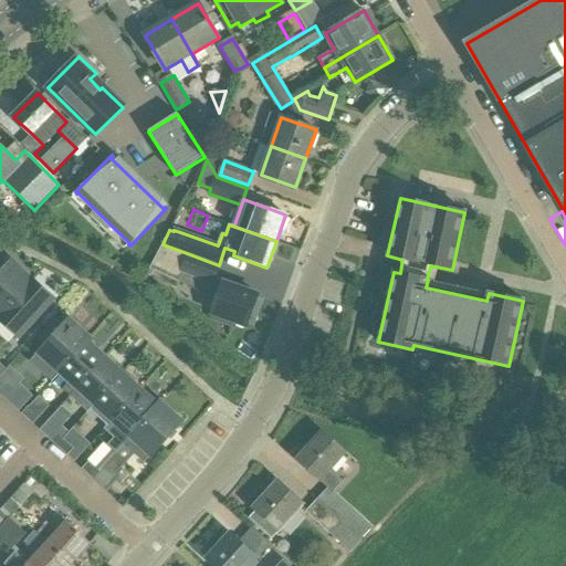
[(163,244),(150,268),(178,281),(181,271),(212,282),(219,265),(187,253),(175,249),(163,244)]
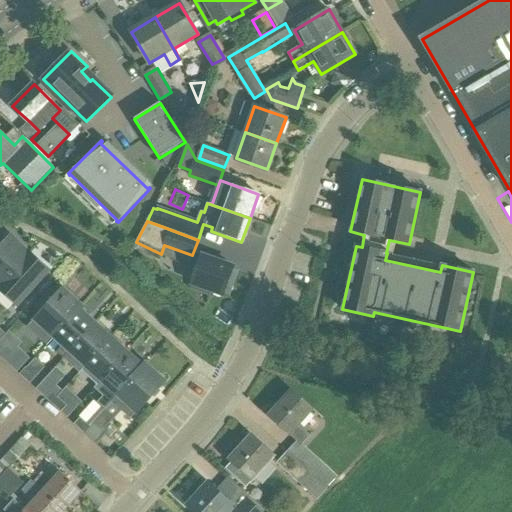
[(10,237),(0,248),(0,285),(29,254),(28,254),(10,237)]
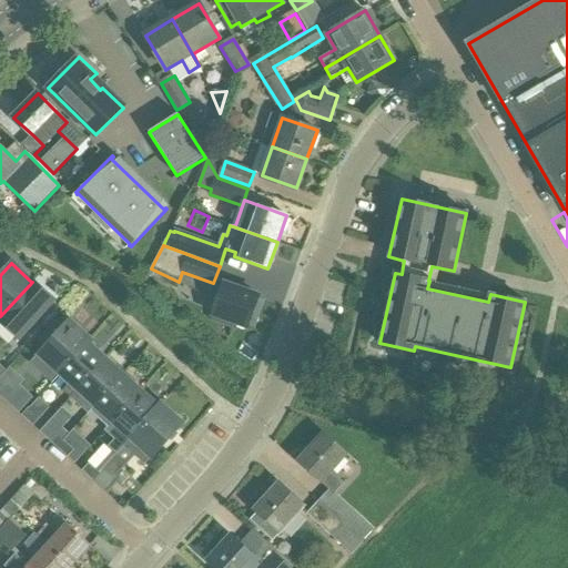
[(0,320),(19,337),(53,300),(31,281),(31,282),(32,282),(0,316),(0,320)]
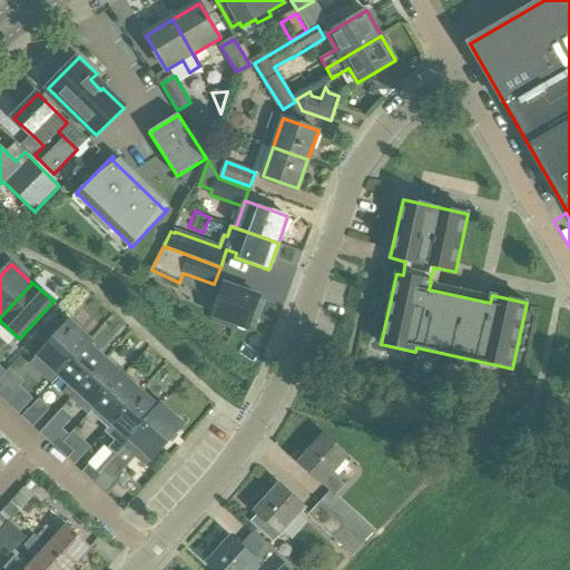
[(224,283),(210,321),(236,330),(237,324),(248,327),(249,325),(254,326),(263,300),(259,297),(259,296),(224,283)]
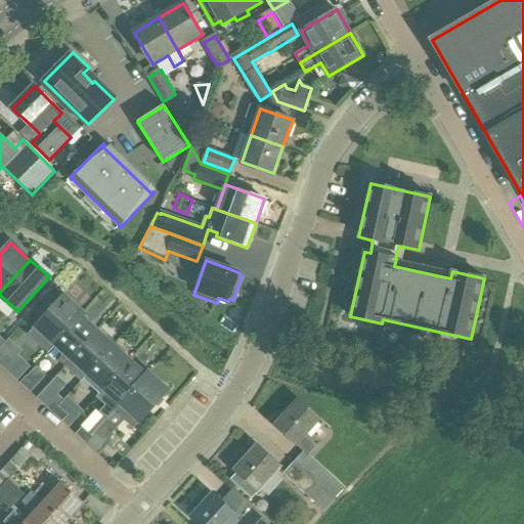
[(43,319),(29,335),(48,352),(49,352),(55,345),(81,316),(81,317),(83,314),(63,297),(58,302),(52,296),(36,313),(43,319)]
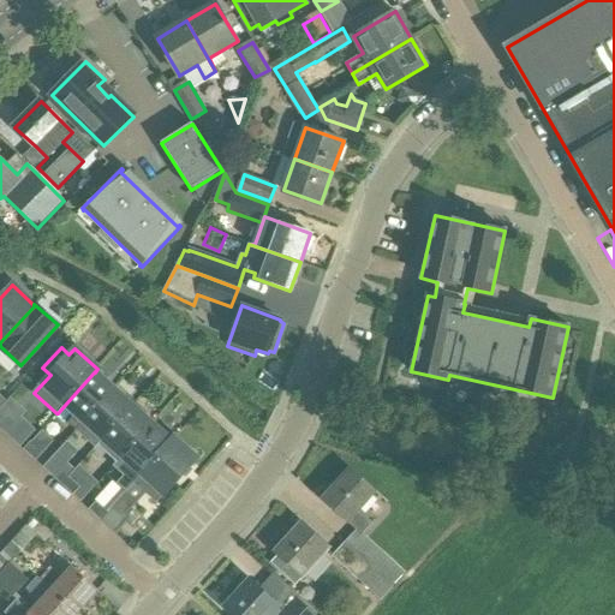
[(76,431),(84,422),(114,389),(95,372),(95,371),(65,405),(76,415),(67,423),(76,431)]
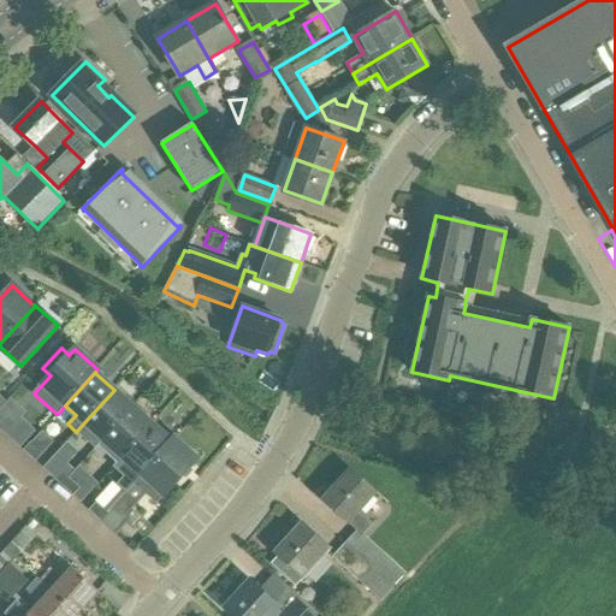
[(104,440),(132,407),(114,390),(84,422),(104,440)]
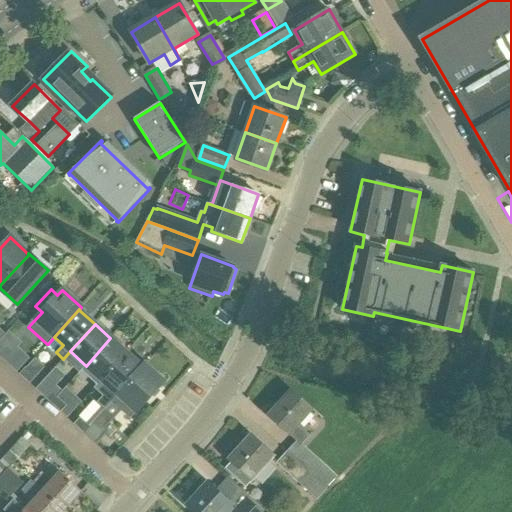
[(0,339),(0,357),(5,362),(18,348),(22,343),(8,331),(6,334),(0,339)]
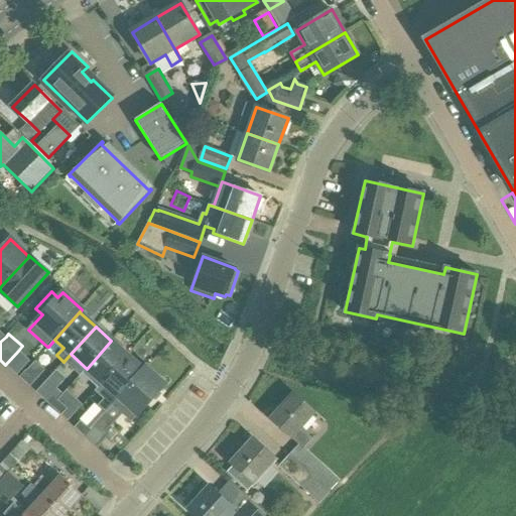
[(102,383),(127,356),(111,341),(87,369),(102,383)]
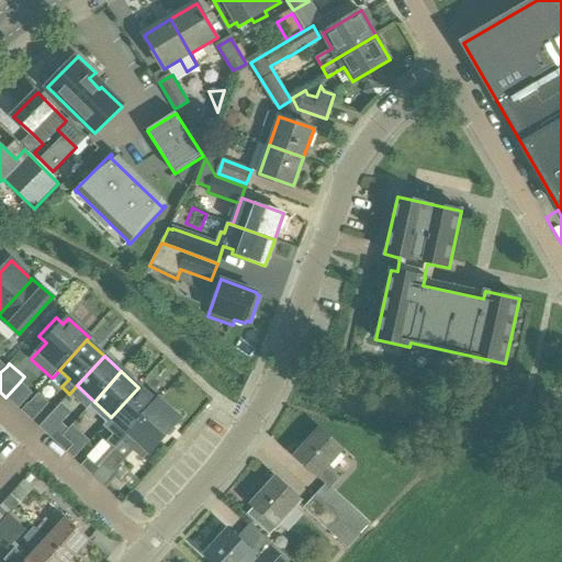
[(157,403),(156,403),(138,388),(111,417),(104,425),(114,435),(109,441),(116,449),(123,441),(122,441),(157,403)]
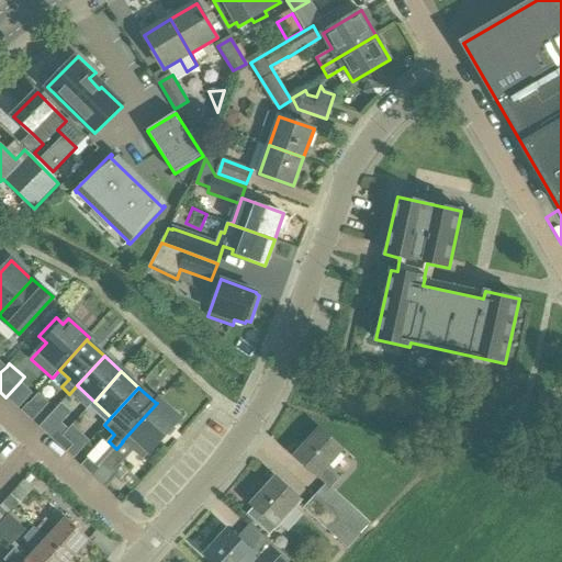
[(159,400),(156,403),(157,403),(122,441),(123,441),(143,460),(180,419),(159,400)]
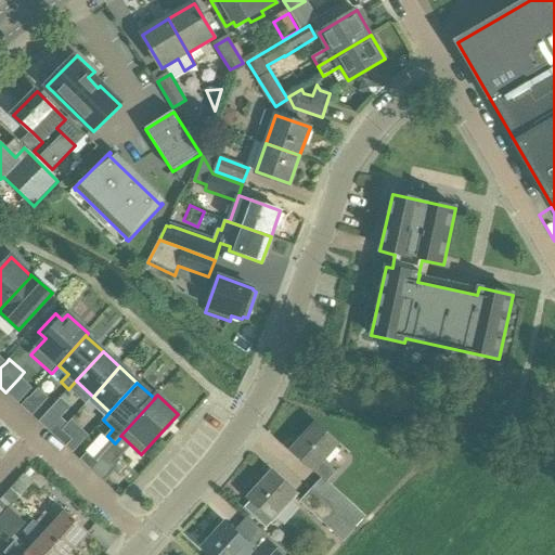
[(38,408),(27,399),(21,405),(31,415),(38,408)]
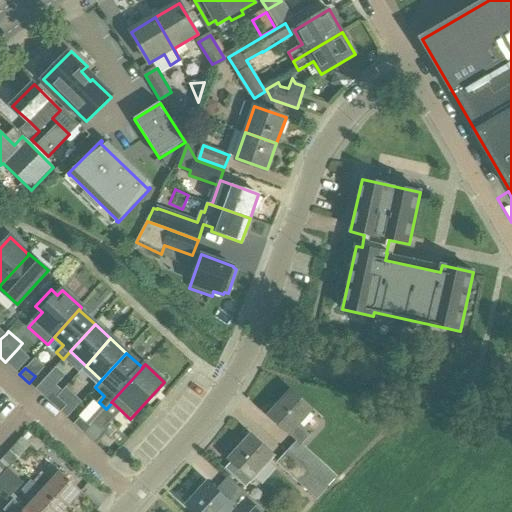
[(48,388),(42,395),(51,404),(57,397),(48,388)]
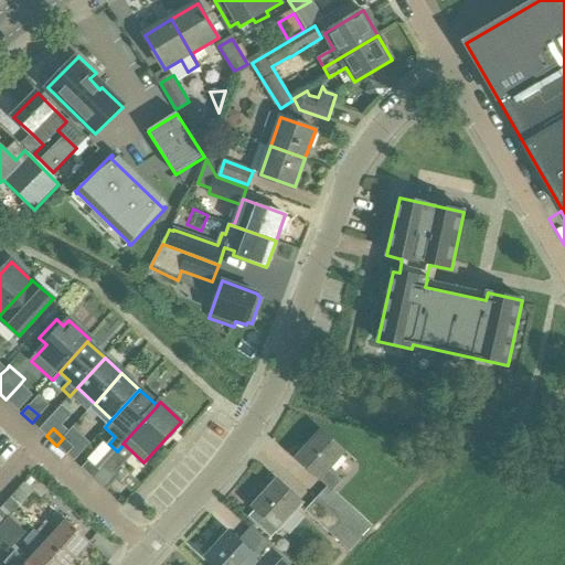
[(321,430),(296,459),(328,488),(317,499),(340,520),(351,508),(350,505),(333,490),(342,481),(328,468),(344,451),(321,430)]
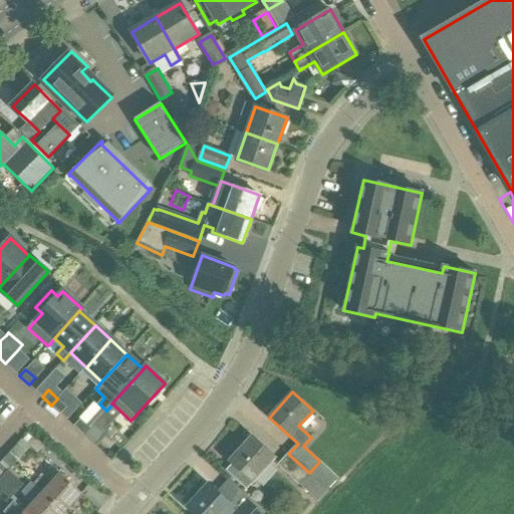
[(67,408),(57,399),(51,406),(60,414),(67,408)]
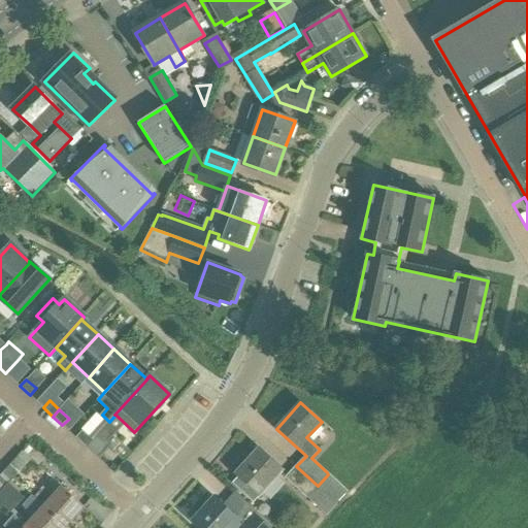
[(83,430),(75,437),(86,447),(92,439),(83,430)]
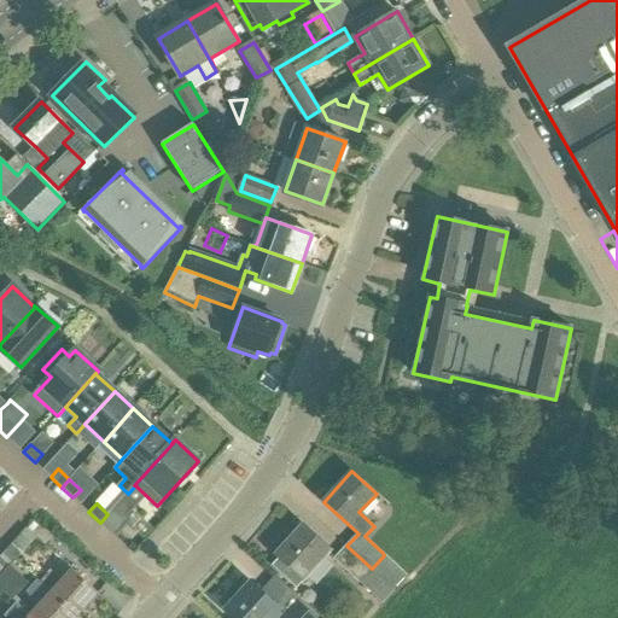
[(118,525),(108,514),(100,523),(111,532),(118,525)]
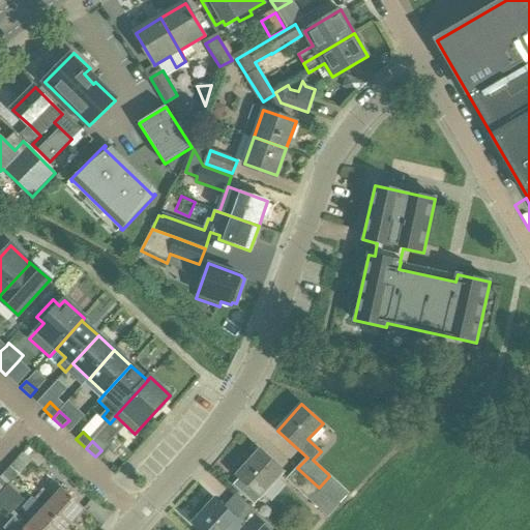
[(247,484),(237,495),(253,509),(261,518),(269,508),(258,497),(259,496),(260,496),(283,471),(260,450),(237,475),(247,484)]
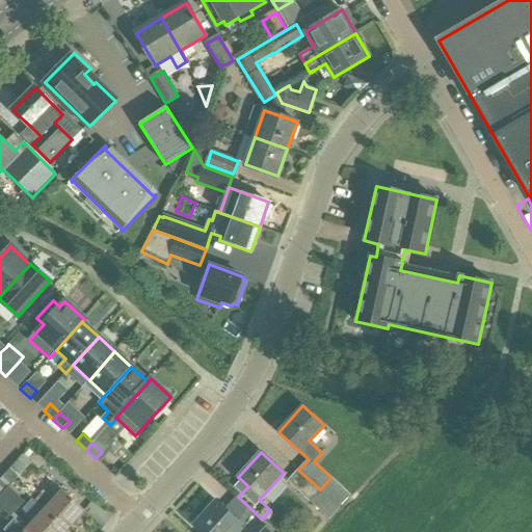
[(21,456),(4,474),(14,482),(31,462),(25,456),(23,454),(21,456)]
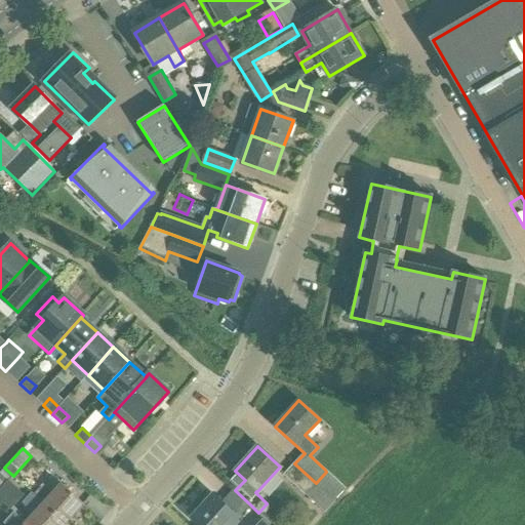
[(294,463),(285,475),(306,494),(316,483),(294,463)]
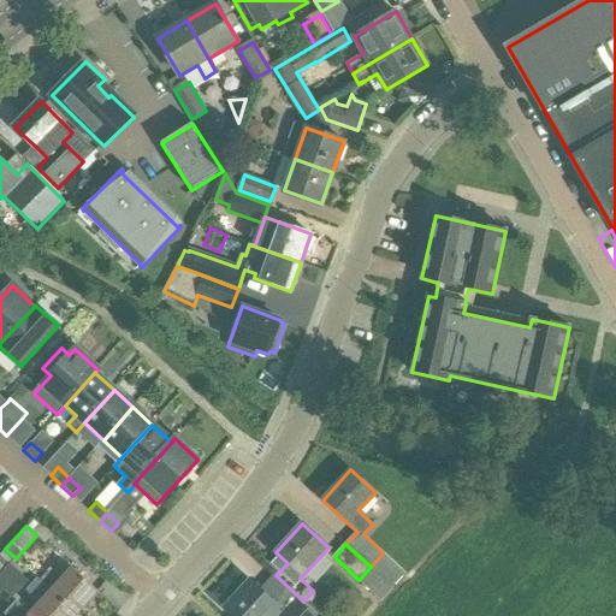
[(5,549),(0,554),(0,574),(11,563),(16,558),(5,549)]
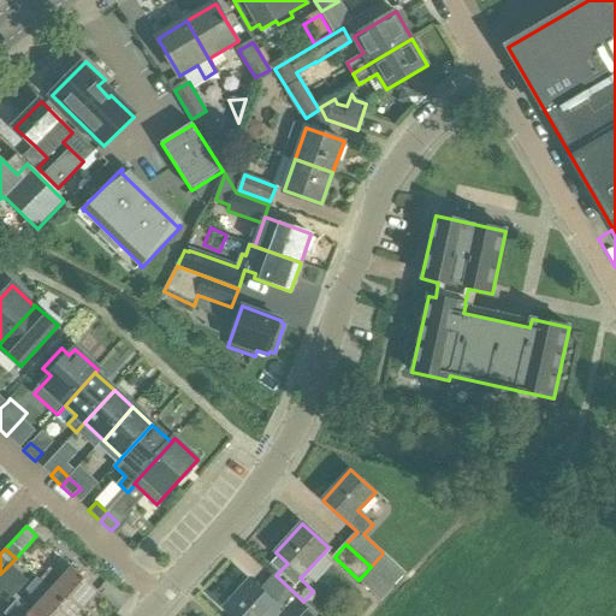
[(383,554),(371,567),(359,580),(381,602),(406,573),(391,560),(381,551),(383,554)]
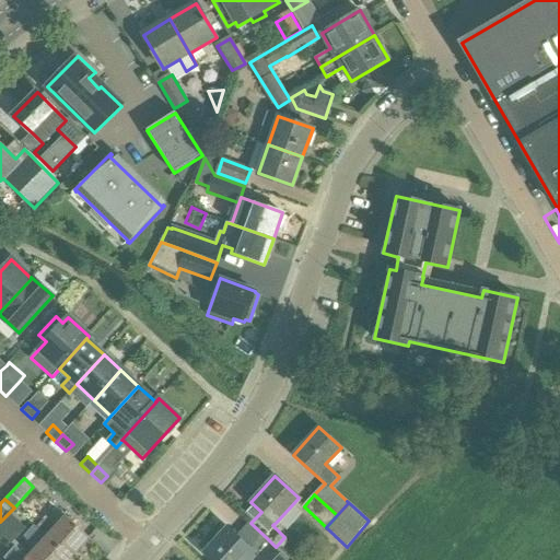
[(10,512),(0,522),(0,532),(12,544),(26,527),(10,512)]
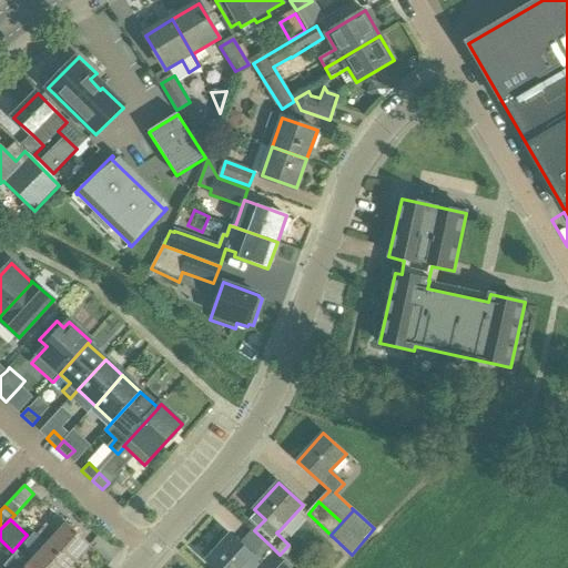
[(66,523),(47,544),(71,566),(90,545),(66,523)]
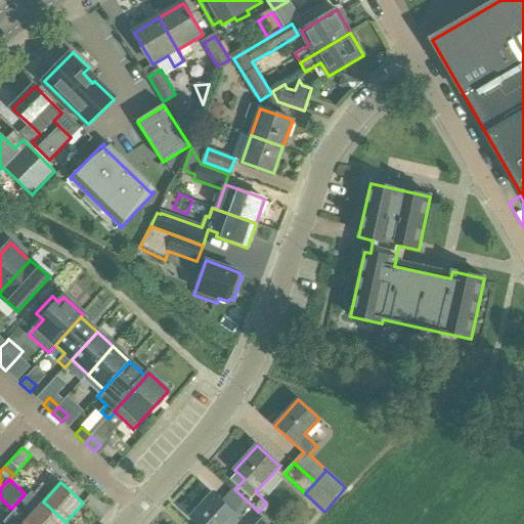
[(34,492),(25,503),(34,512),(29,518),(26,521),(29,523),(62,523),(66,522),(43,501),(34,492)]
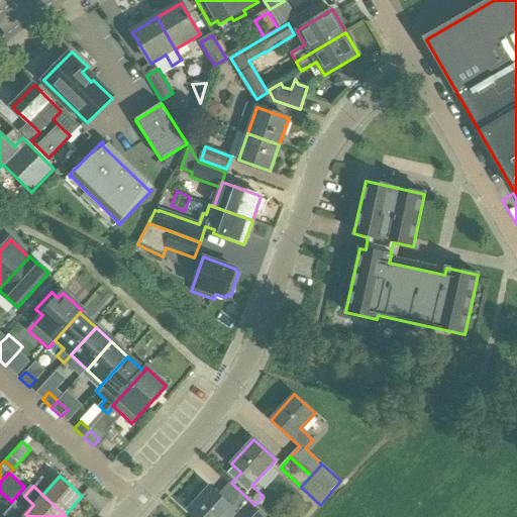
[(209,488),(189,510),(196,516),(263,516),(252,507),(254,505),(246,497),(233,511),(218,496),(209,488)]
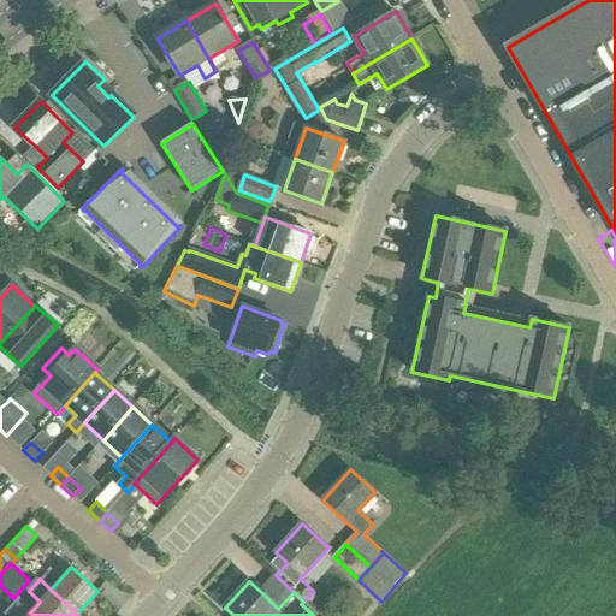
[(7,615),(6,615),(34,615),(30,612),(17,600),(5,614),(7,615)]
